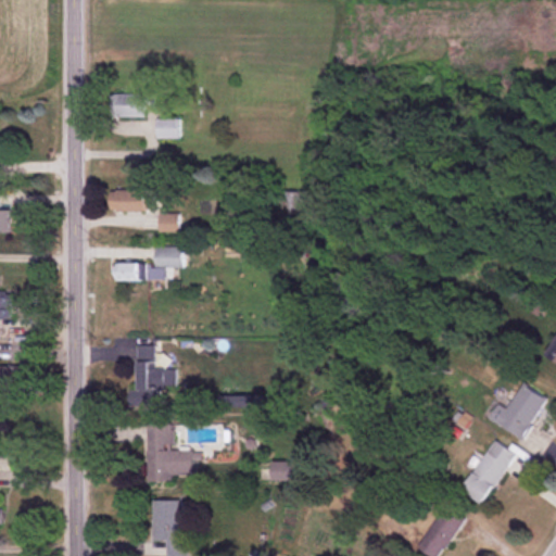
[(146,117),(146,95),(111,95),(111,117),(146,117)]
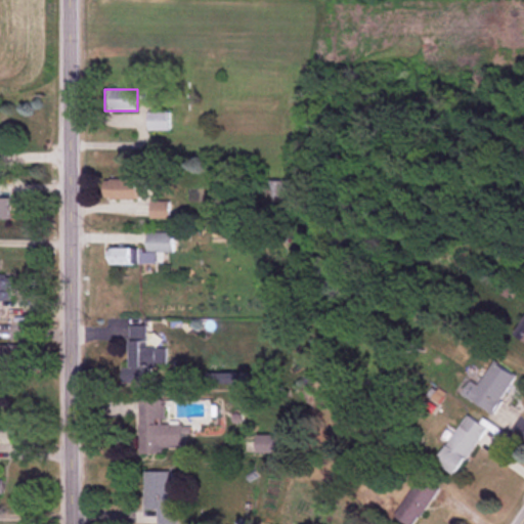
[(169,131),(169,112),(147,112),(147,131),(169,131)]
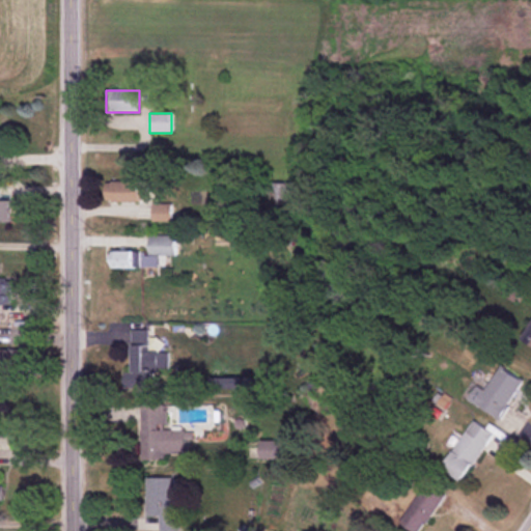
[(105,201),(145,201),(145,182),(105,182),(105,201)]
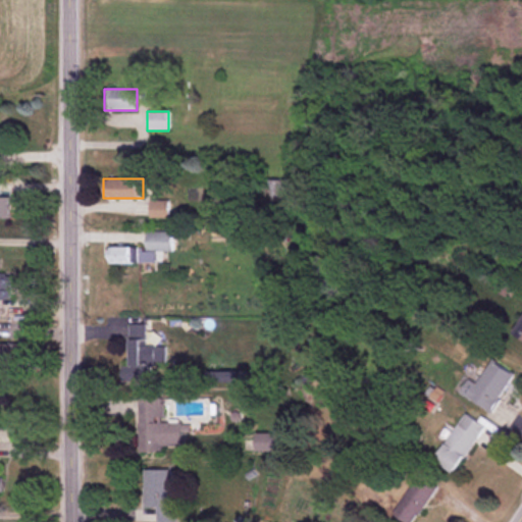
[(284,207),(284,180),(265,179),(264,206),(284,207)]
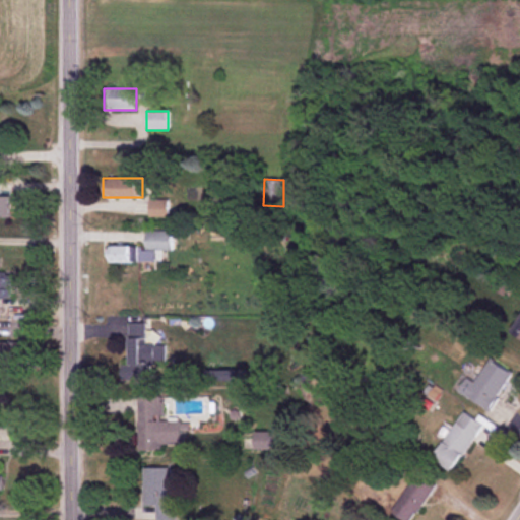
[(8,196),(0,196),(0,216),(8,216),(8,196)]
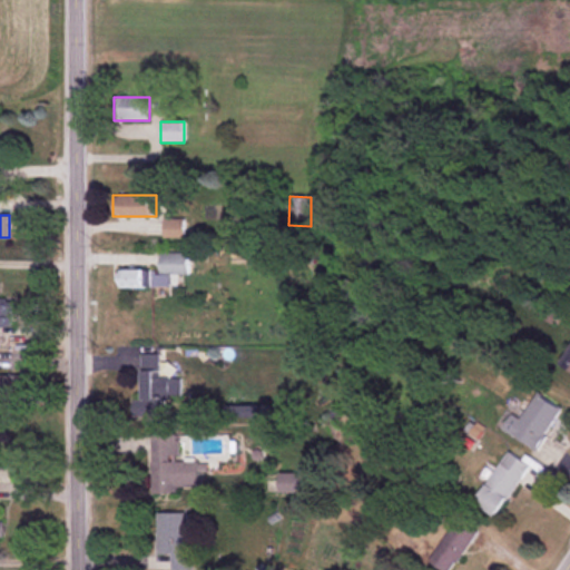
[(165,237),(183,237),(183,219),(165,219),(165,237)]
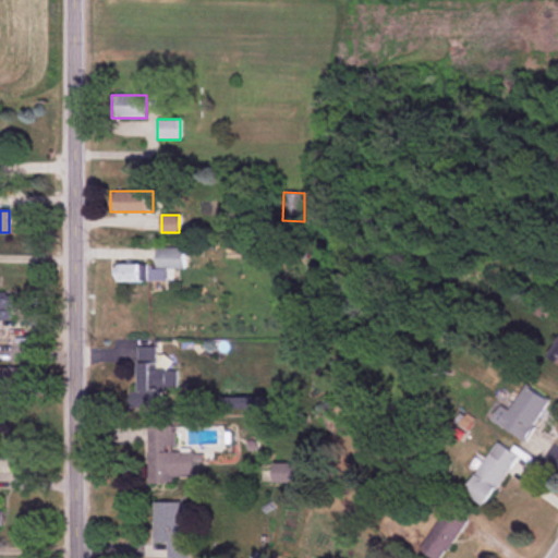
[(184,268),(184,247),(156,247),(156,268),(184,268)]
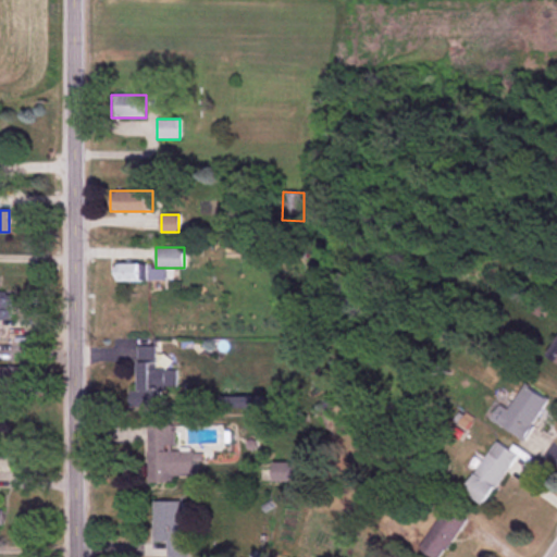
[(118,281),(149,281),(149,263),(118,263),(118,281)]
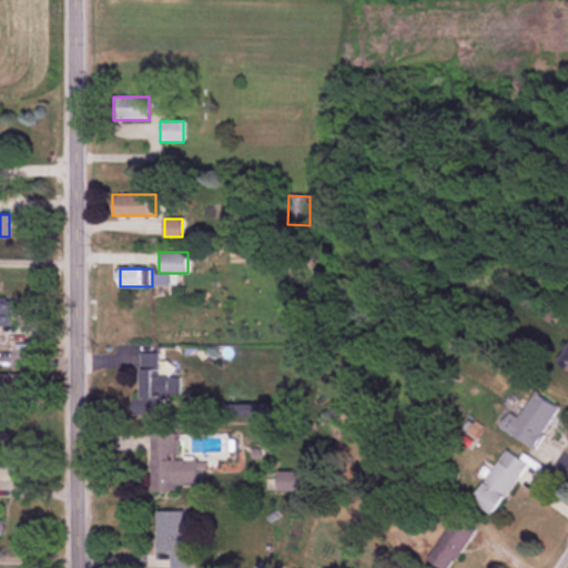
[(0,325),(10,326),(11,301),(0,301),(0,325)]
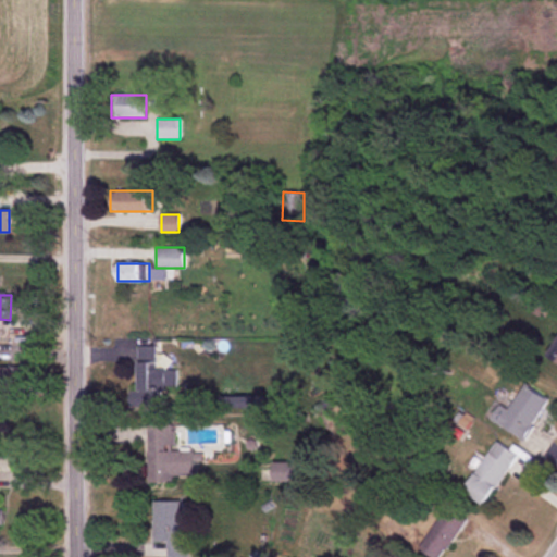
[(137,346),(139,391),(131,391),(131,406),(160,405),(160,388),(177,388),(177,369),(156,369),(155,346),(137,346)]
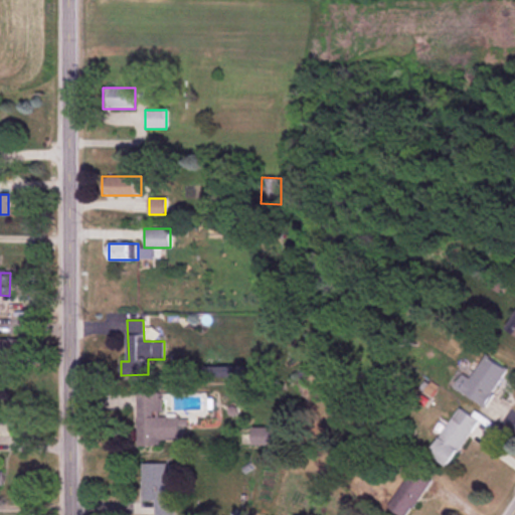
[(0,358),(26,358),(26,340),(0,340),(0,358)]
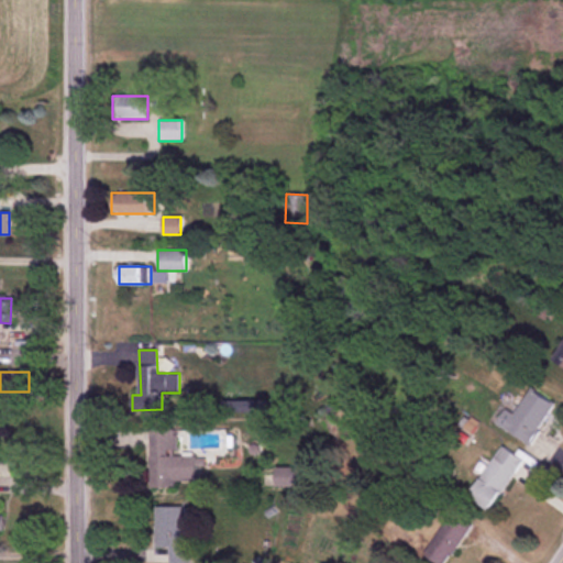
[(496,423),(528,445),(555,405),(530,388),(514,414),(507,408),(496,423)]
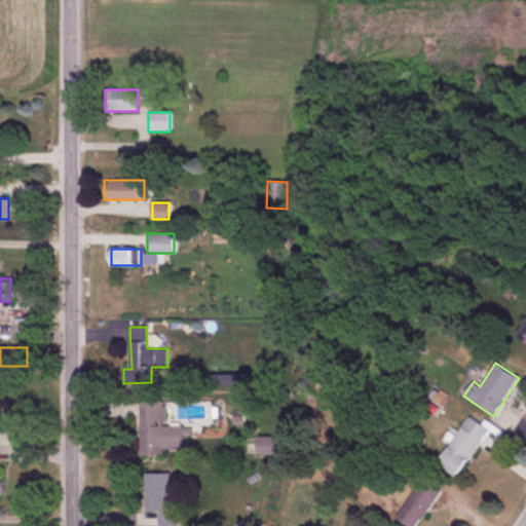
[(141,453),(188,453),(188,426),(163,426),(163,402),(141,402),(141,453)]
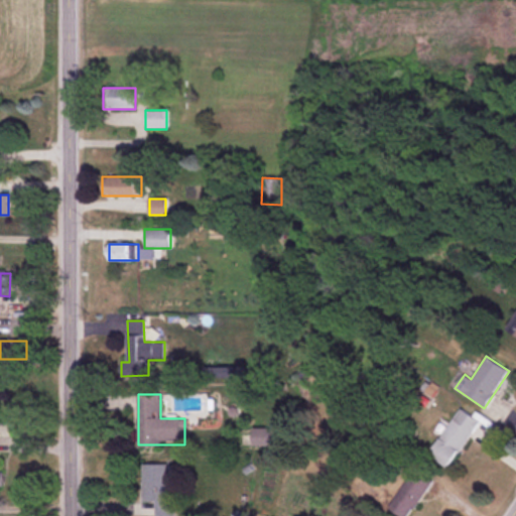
[(429,456),(449,468),(479,420),(459,408),(429,456)]
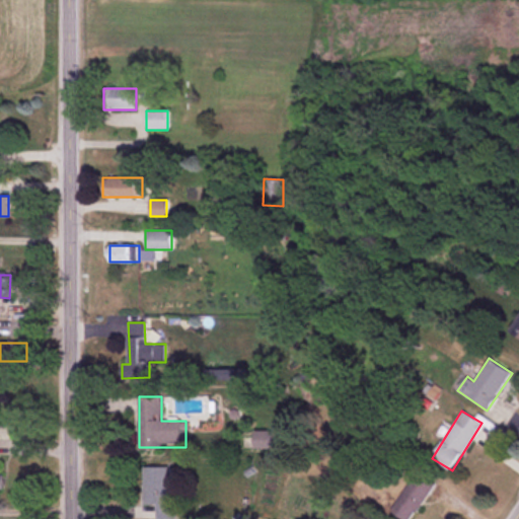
[(253,447),(277,447),(277,433),(253,433),(253,447)]
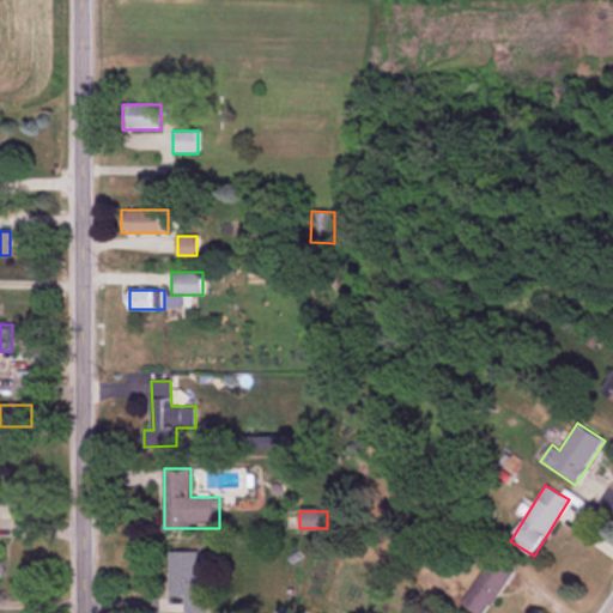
[(206,569),(199,569),(199,552),(169,552),(168,599),(205,600),(206,569)]
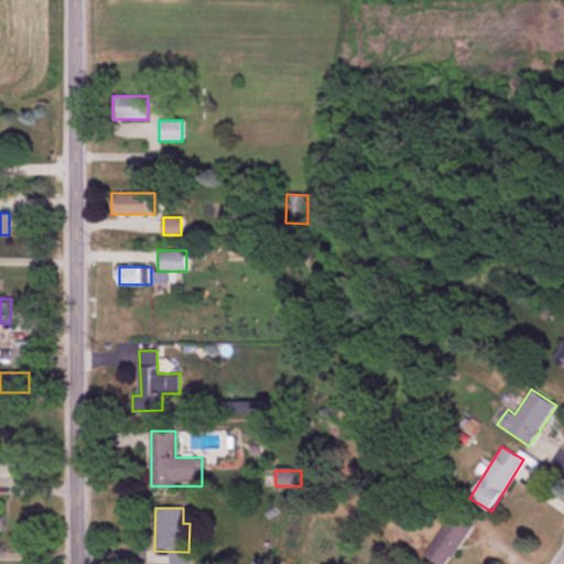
[(445,563),(473,527),(454,513),(423,555),(434,563),(445,563)]
